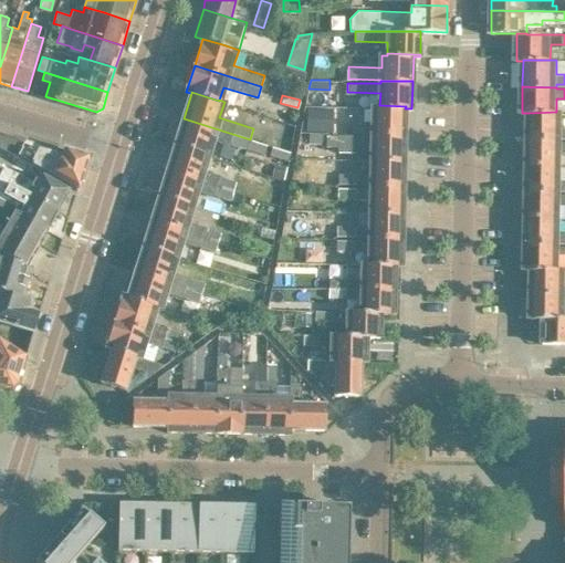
[(354,120),(353,131),(358,131),(374,132),(374,134),(405,134),(405,132),(405,108),(406,106),(379,105),(374,105),(374,120),(354,120)]
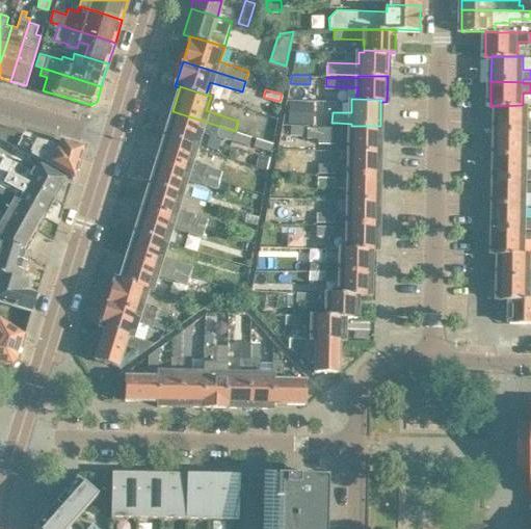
[(290,100),(289,122),(314,123),(315,100),(290,100)]
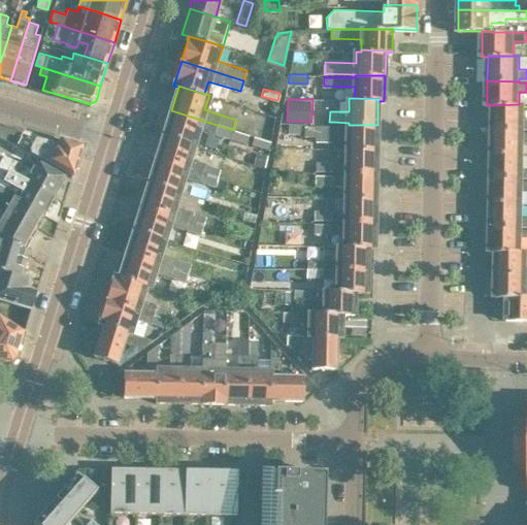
[(492,127),(492,129),(523,130),(524,128),(526,127),(526,117),(524,118),(524,104),(519,104),(493,105),(492,127)]
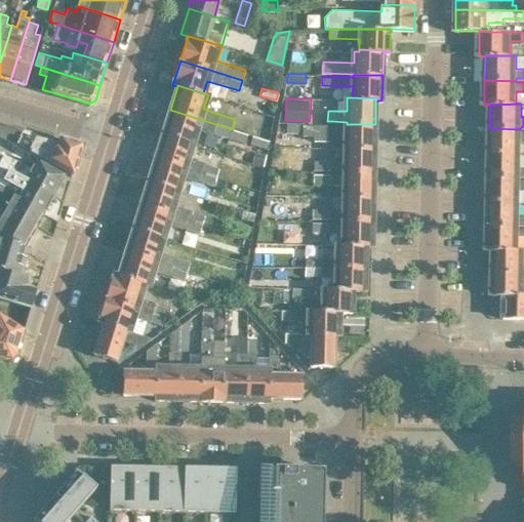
[(170,110),(162,133),(193,143),(198,127),(229,137),(232,129),(170,110)]
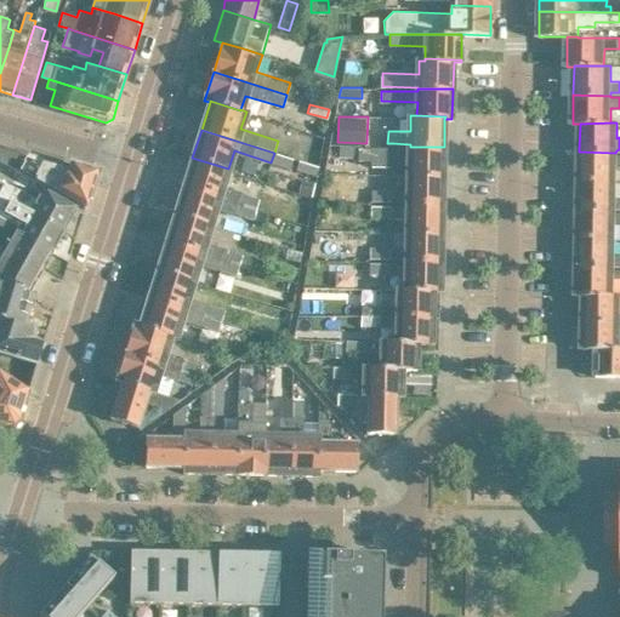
[(0,141),(0,160),(85,206),(96,176),(92,171),(92,169),(72,164),(69,173),(44,166),(27,155),(29,150),(0,141)]
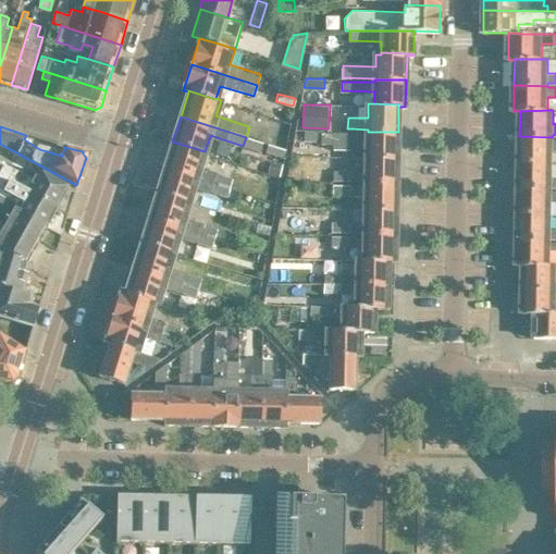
[(305,130),(305,139),(322,139),(322,143),(334,143),(334,148),(354,149),(354,157),(366,157),(397,158),(398,134),(398,132),(368,132),(368,133),(353,133),(321,132),(321,131),(305,130)]
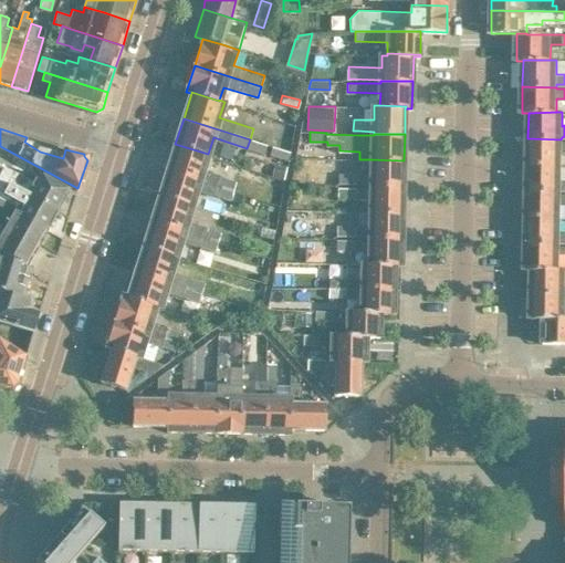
[(527,138),(527,165),(561,165),(561,150),(564,150),(564,141),(561,141),(561,139),(527,138)]
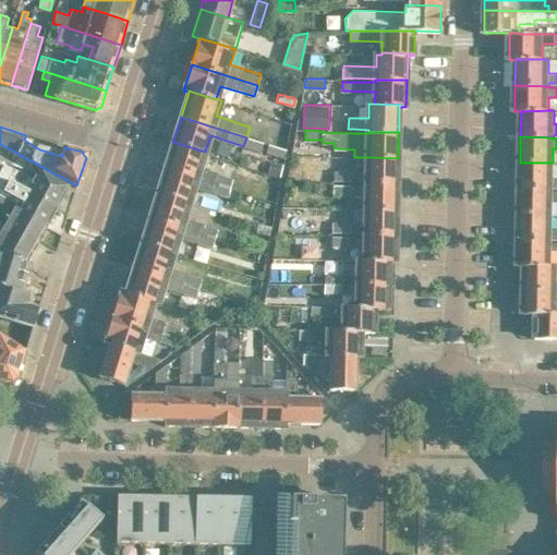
[(201,166),(205,152),(172,142),(165,167),(231,188),(234,177),(201,166)]
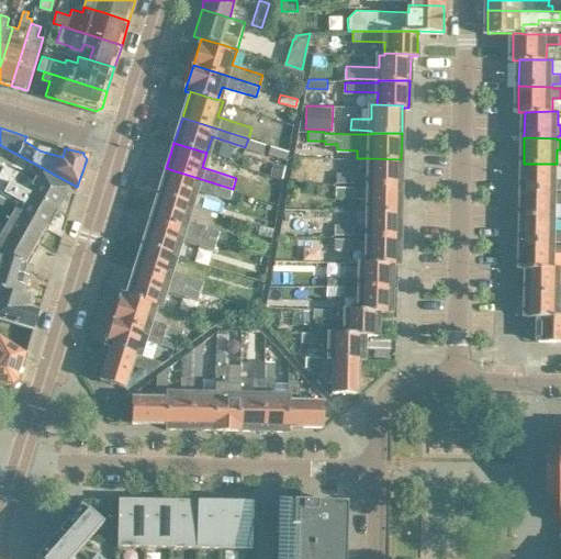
[(287,159),(289,151),(270,145),(268,154),(287,159)]
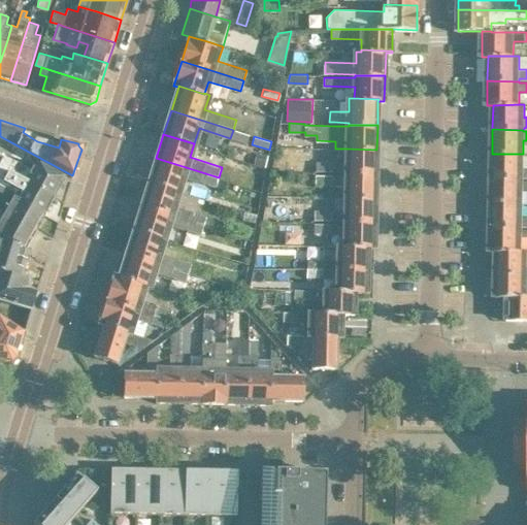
[(376,173),(376,150),(347,149),(347,161),(316,160),(316,170),(347,171),(347,173),(376,173)]
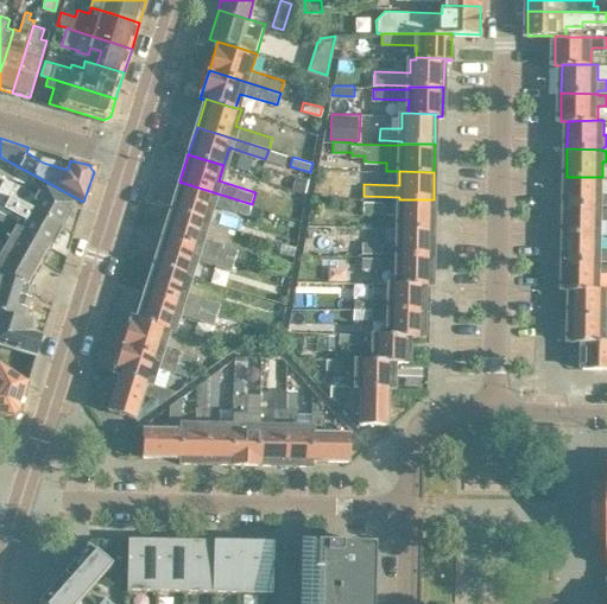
[(5,177),(0,185),(0,189),(63,224),(75,203),(42,185),(37,195),(5,177)]
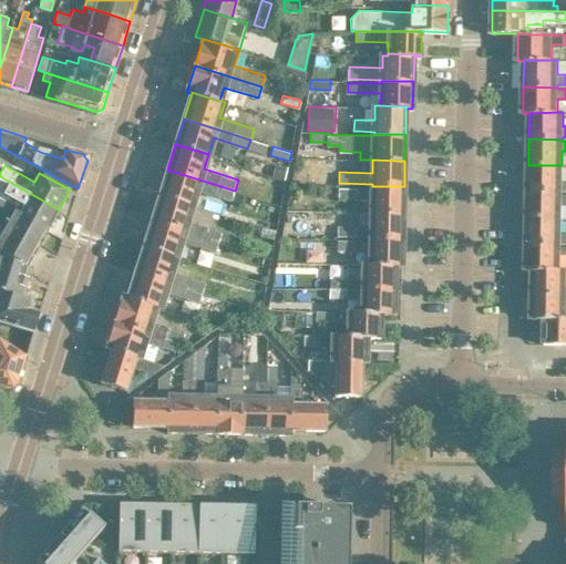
[(287,167),(275,165),(273,177),(285,180),(287,167)]
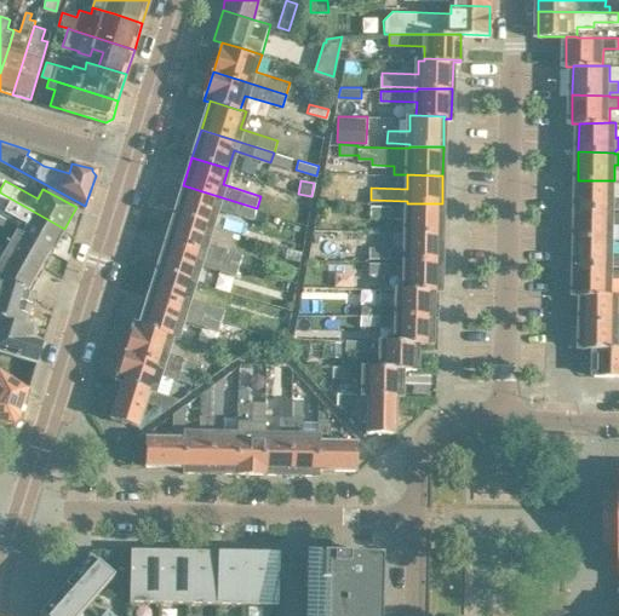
[(578,180),(577,208),(613,209),(613,207),(618,207),(618,195),(614,195),(614,180),(578,180)]
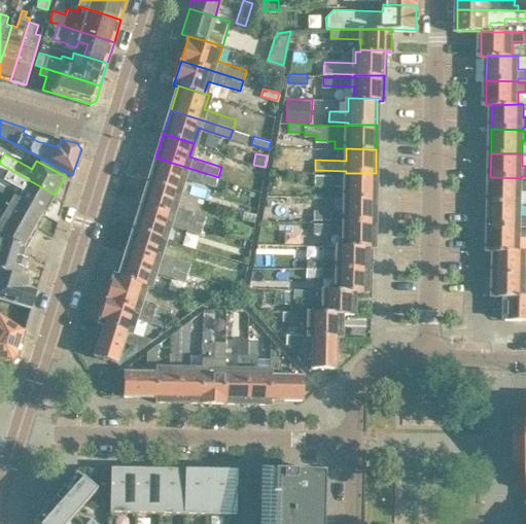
[(155,158),(148,181),(179,190),(183,175),(215,185),(218,177),(155,158)]
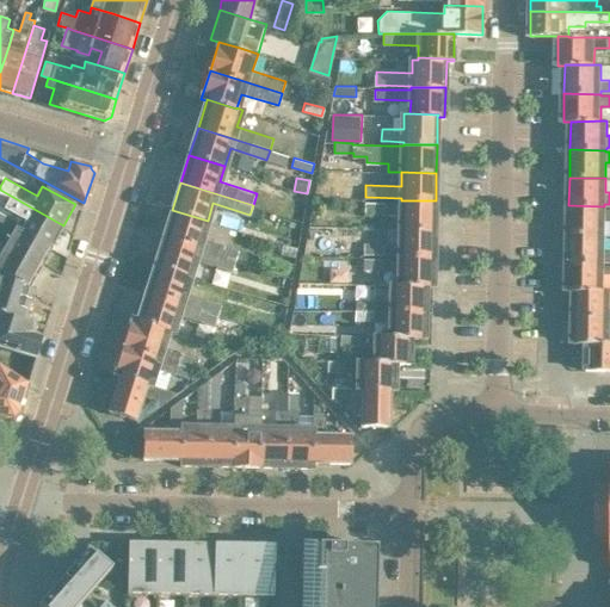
[(0,190),(0,212),(20,225),(19,228),(53,246),(63,225),(0,190)]
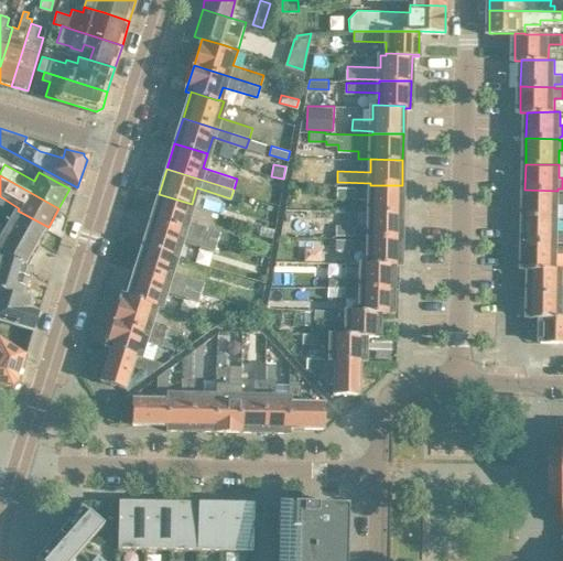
[(369,196),(369,211),(401,212),(402,185),(370,185),(370,186),(337,186),(336,196),(369,196)]
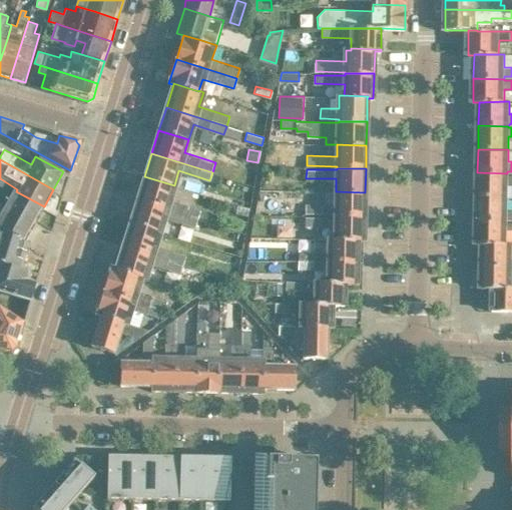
[(477,196),(507,197),(507,183),(511,183),(511,174),(507,175),(507,173),(477,172),(477,196)]
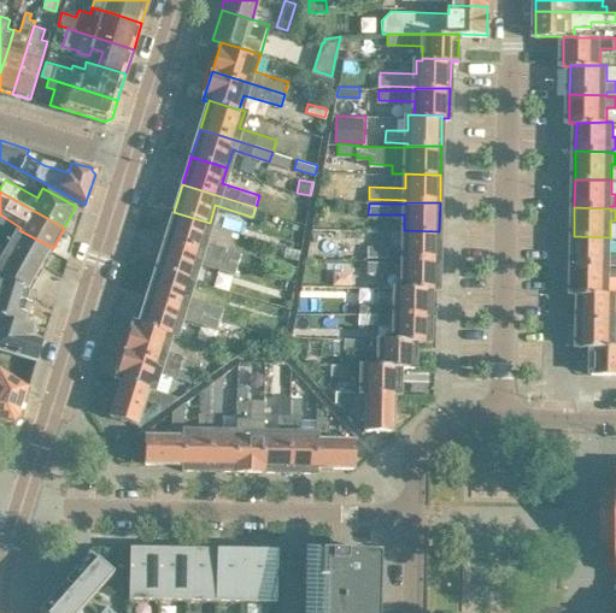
[(204,239),(210,223),(174,212),(165,239),(239,261),(242,251),(204,239)]
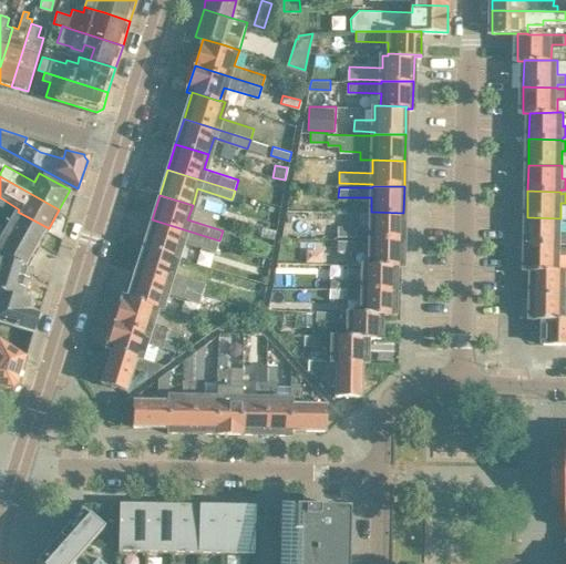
[(0,228),(4,231),(0,237),(0,252),(27,267),(49,228),(18,212),(19,209),(0,197),(0,228)]
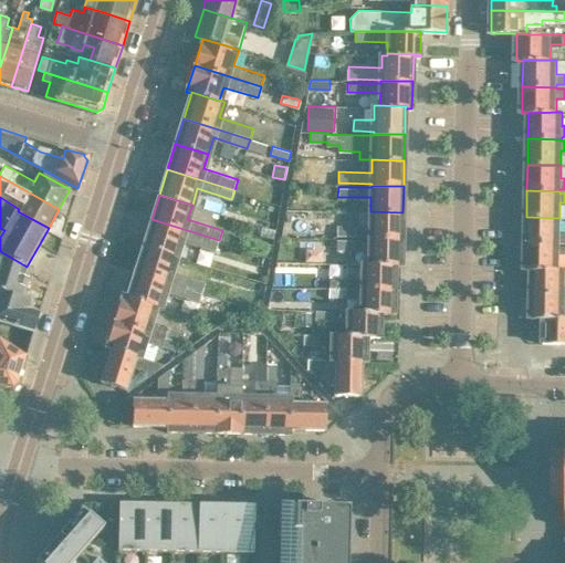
[(369,236),(369,238),(403,239),(403,212),(370,211),(369,226),(337,225),(337,235),(369,236)]
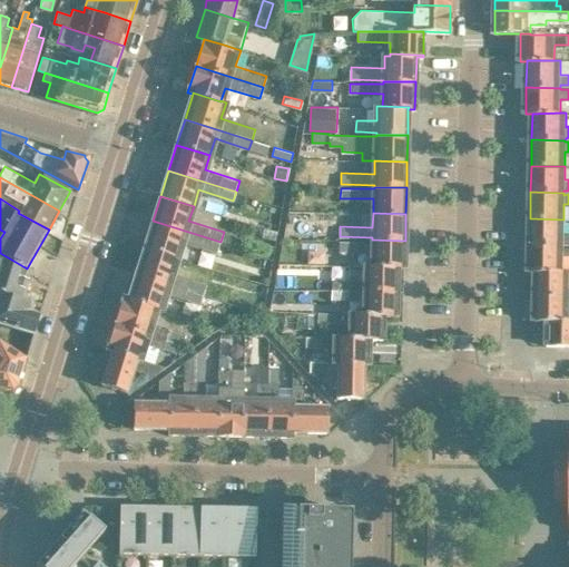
[(563,220),(530,218),(529,245),(562,245),(562,243),(568,243),(568,233),(562,233),(563,220)]
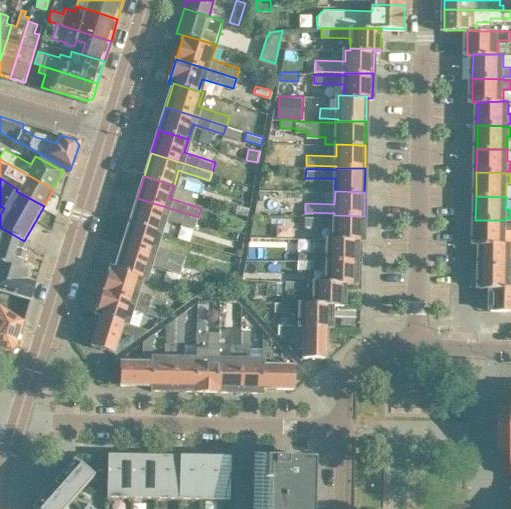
[(137,198),(130,221),(159,231),(164,216),(195,226),(198,217),(137,198)]
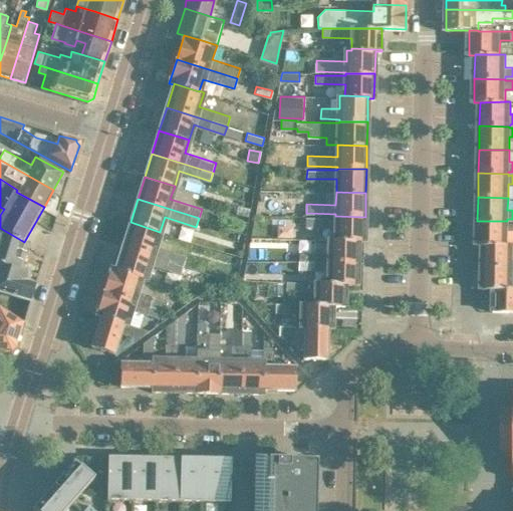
[(364,241),(365,217),(335,216),(335,218),(306,217),(305,225),(334,226),(334,237),(358,238),(358,240),(364,241)]
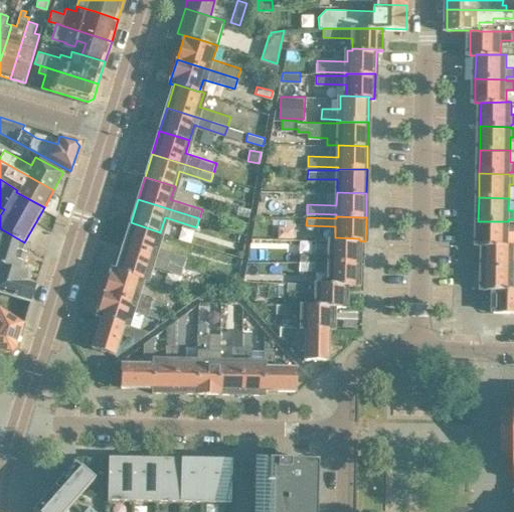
[(508,221),(478,221),(478,245),(484,245),(484,244),(508,244),(508,232),(513,232),(513,223),(508,223),(508,221)]
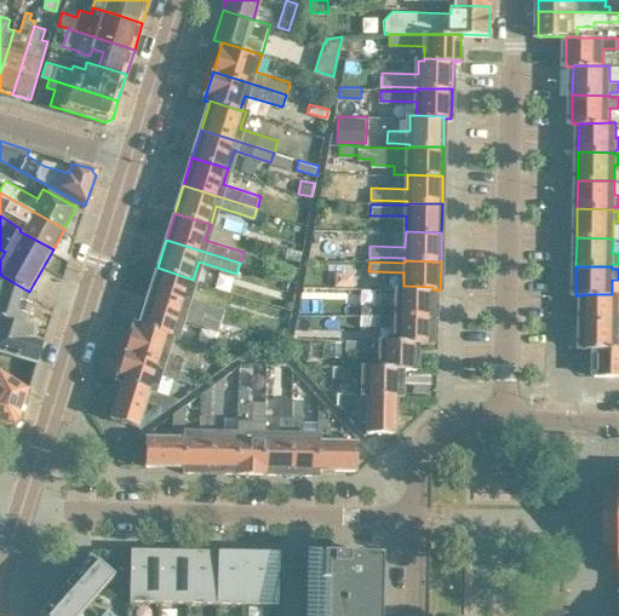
[(188,297),(193,280),(158,268),(149,295),(222,318),(225,308),(188,297)]
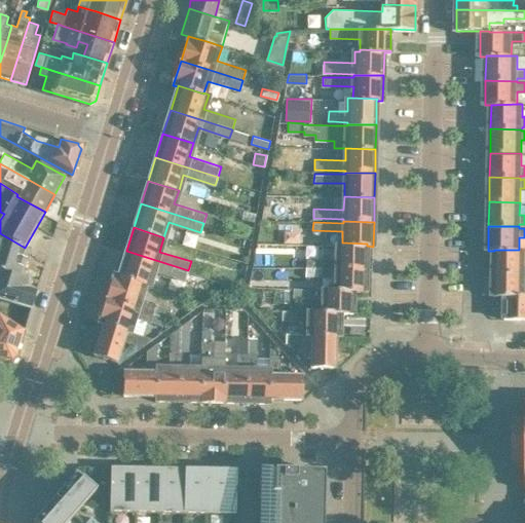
[(0,269),(20,275),(28,249),(25,248),(0,233),(0,269)]
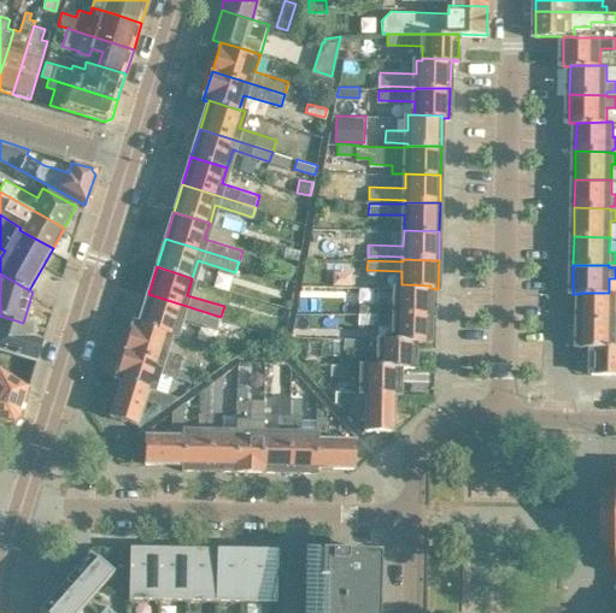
[(359,301),(358,313),(430,314),(430,288),(430,286),(402,284),(394,284),(393,302),(359,301)]
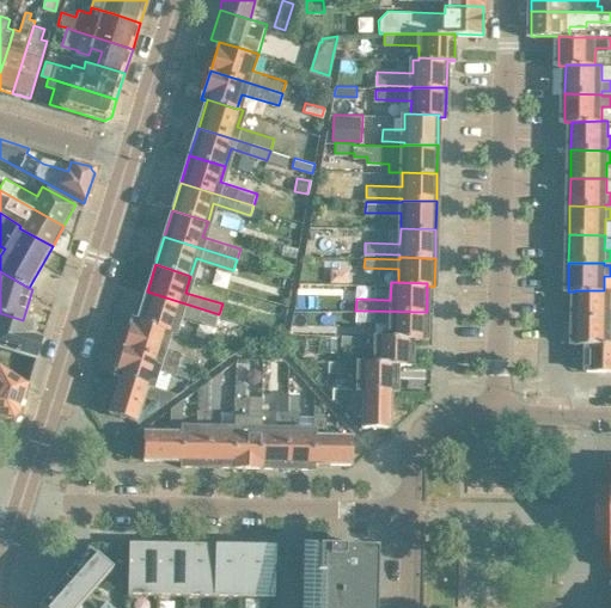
[(575,292),(574,317),(610,318),(610,290),(604,290),(575,290),(575,292)]
